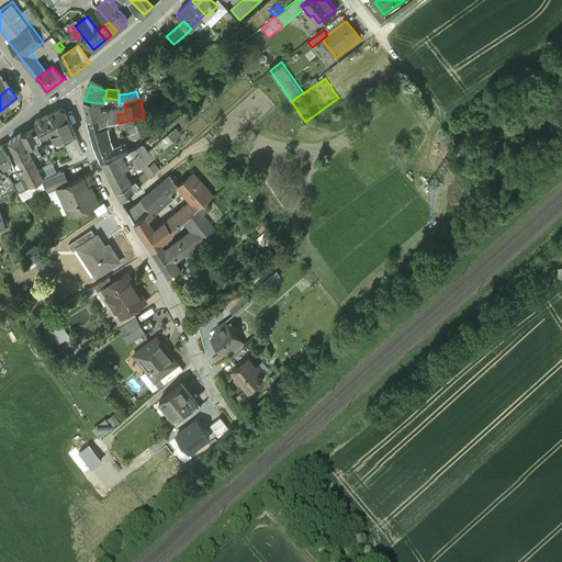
[(98,110),(99,103),(85,101),(86,110),(98,110)]
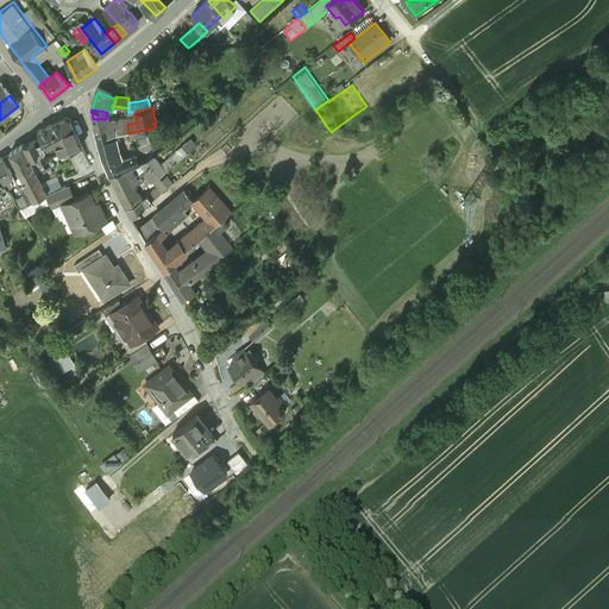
[(69,118),(38,133),(41,138),(45,149),(56,145),(61,156),(82,149),(69,118)]
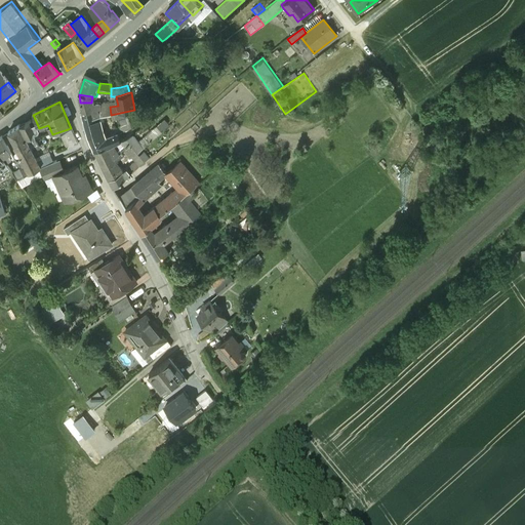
[(110,107),(118,106),(117,102),(101,104),(101,117),(111,115),(110,107)]
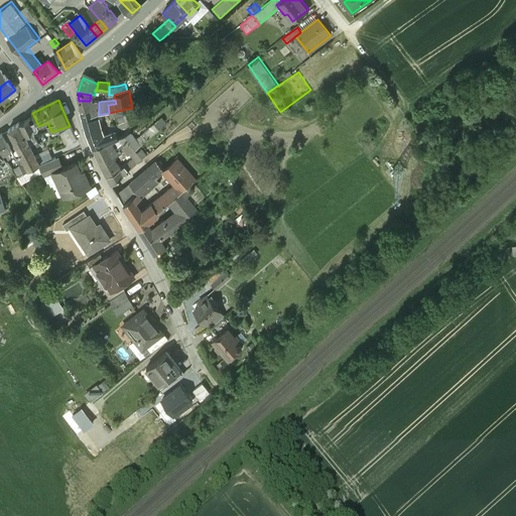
[(99,102),(90,101),(79,101),(82,110),(89,110),(91,117),(92,117),(99,115),(99,102)]
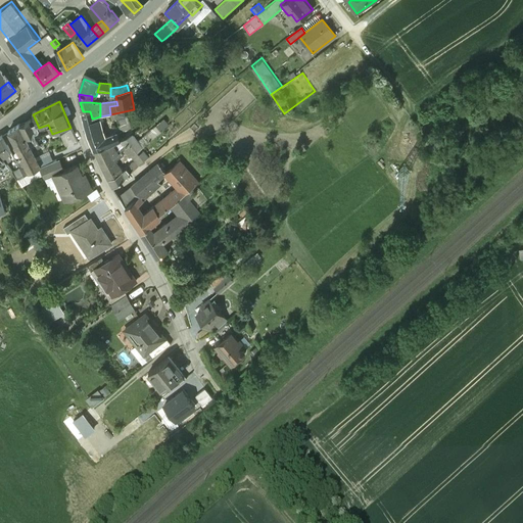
[(92,119),(90,111),(83,111),(88,136),(89,137),(97,134),(93,119),(92,119)]
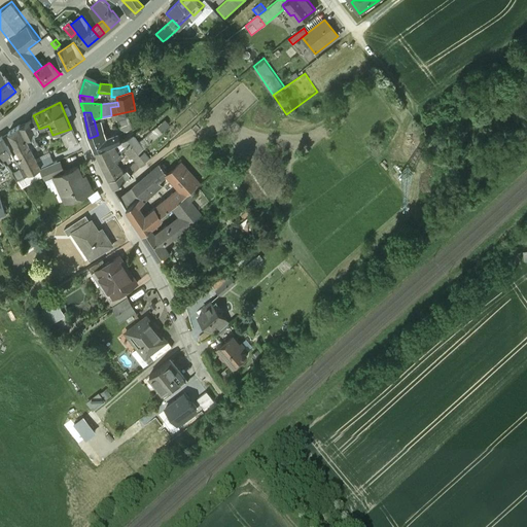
[(111,116),(112,121),(126,118),(124,113),(111,116)]
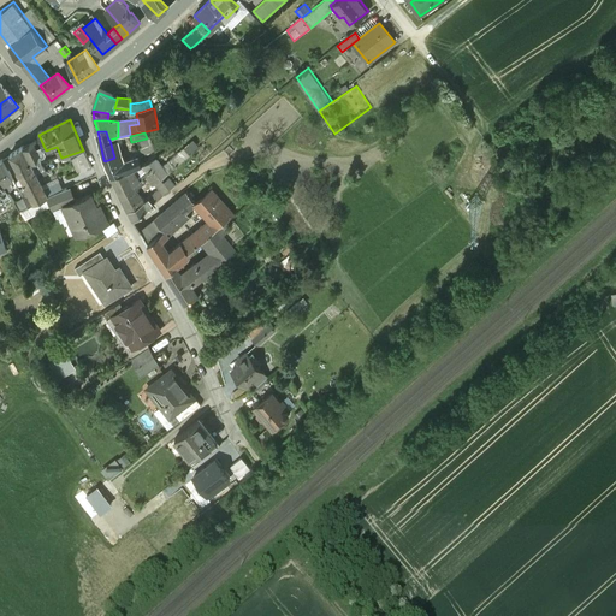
[(122,144),(119,137),(110,140),(114,158),(120,157),(117,146),(122,144)]
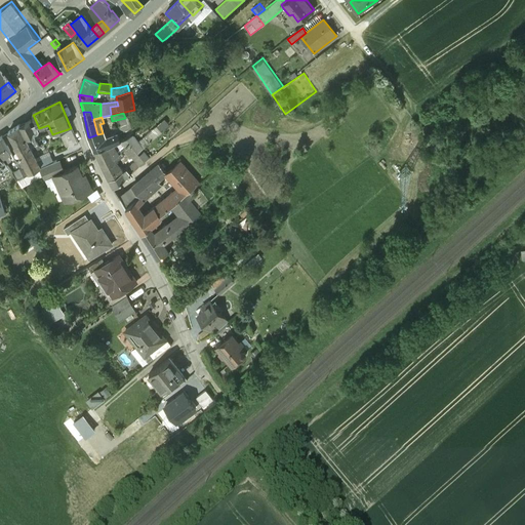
[(35,119),(18,127),(26,140),(33,136),(32,135),(33,131),(36,132),(39,131),(40,129),(39,128),(35,119)]
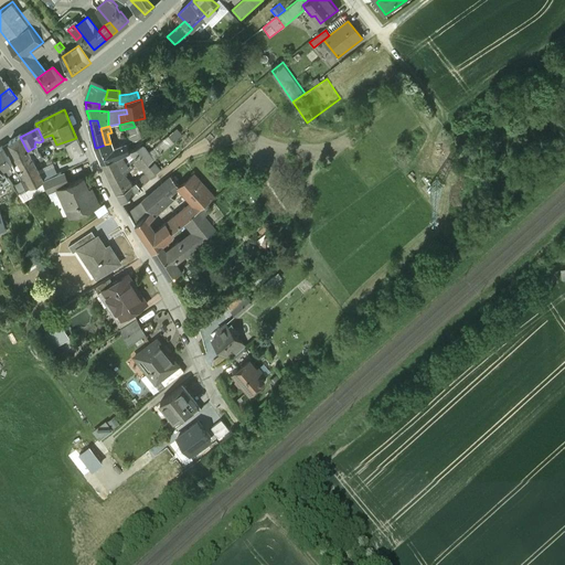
[(138,128),(128,131),(130,137),(140,134),(138,128)]
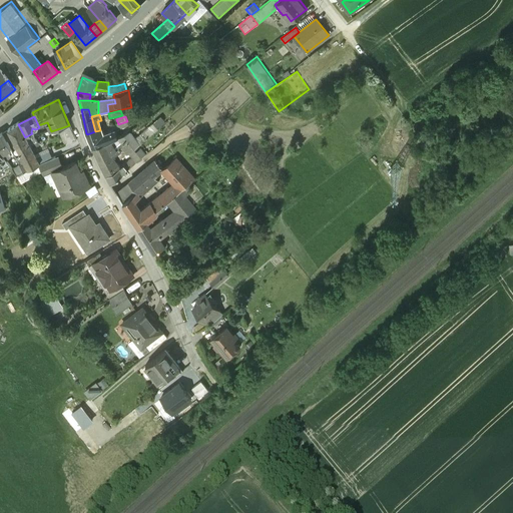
[(127,121),(116,125),(118,131),(129,127),(127,121)]
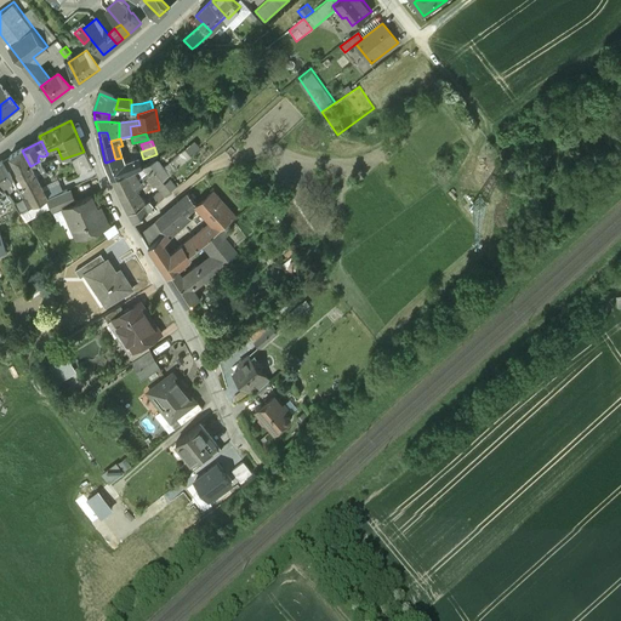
[(164,180),(192,155),(186,148),(164,166),(158,159),(152,163),(155,167),(164,180)]
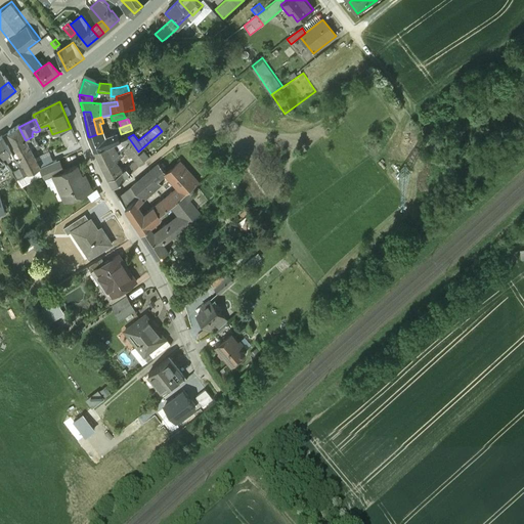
[(26,140),(18,127),(8,134),(20,159),(32,153),(29,146),(26,140)]
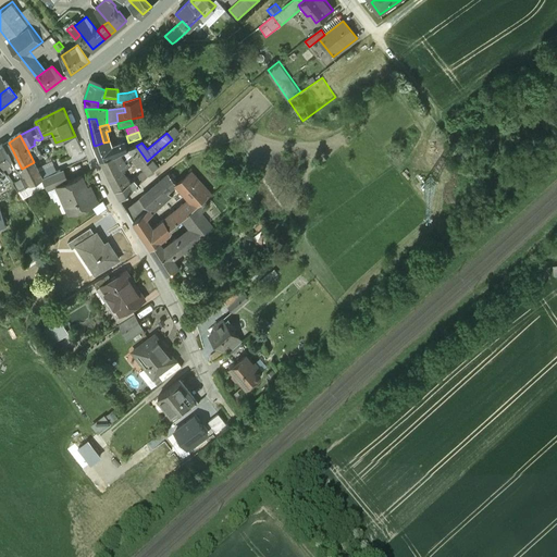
[(71,156),(79,151),(75,139),(65,144),(71,156)]
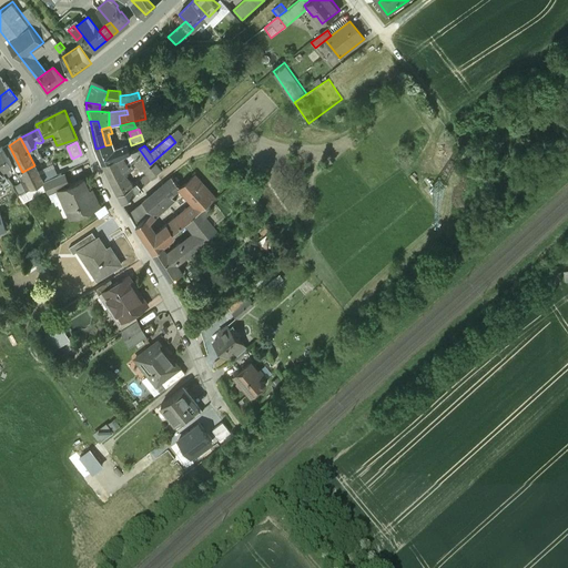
[(109,152),(105,145),(97,149),(100,155),(109,152)]
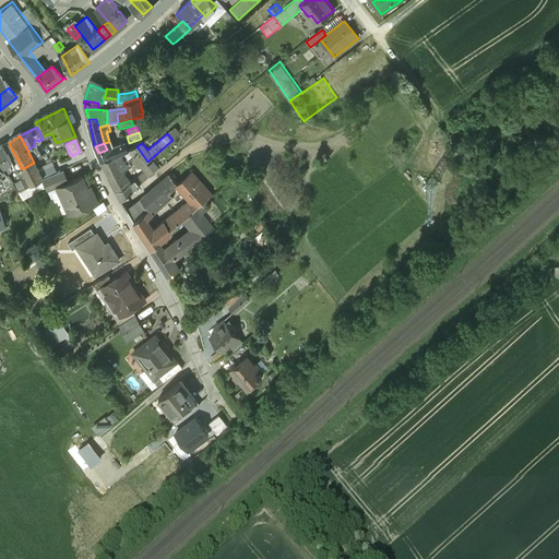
[(126,143),(107,150),(98,153),(102,162),(114,157),(118,155),(129,151),(126,143)]
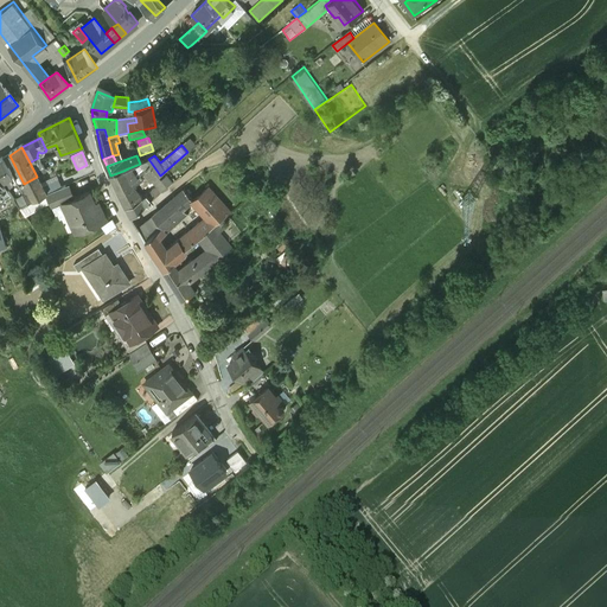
[(42,166),(38,158),(30,163),(33,170),(42,166)]
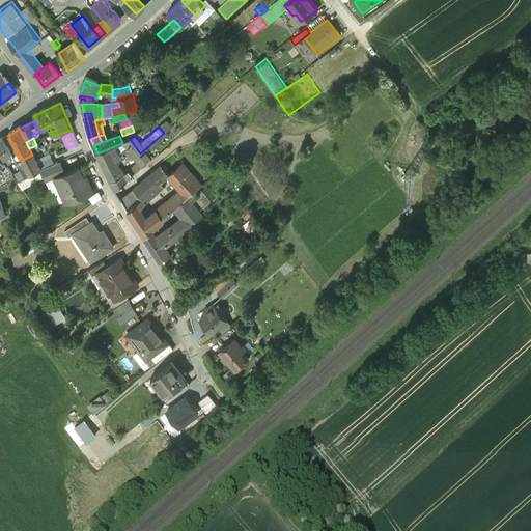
[(11,157),(2,139),(0,140),(0,158),(2,162),(3,162),(11,157)]
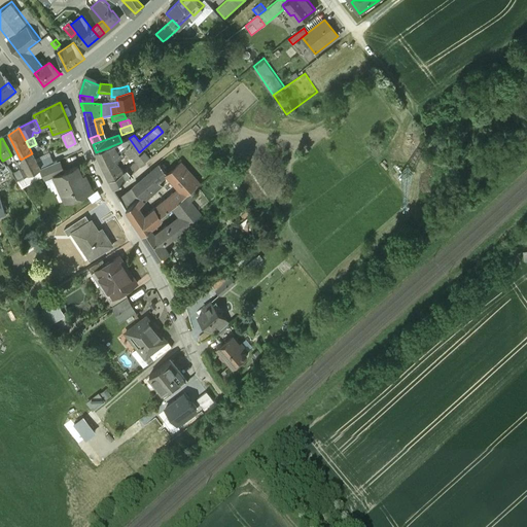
[(111,147),(114,151),(116,150),(118,155),(132,142),(129,138),(111,147)]
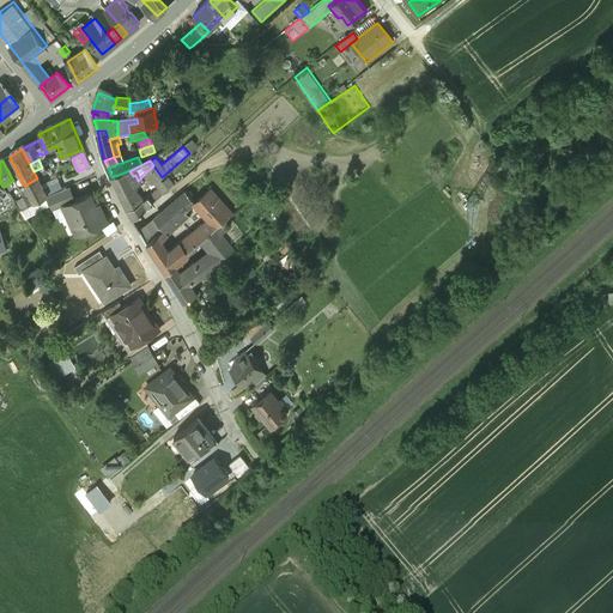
[(162,177),(153,165),(147,174),(155,184),(162,177)]
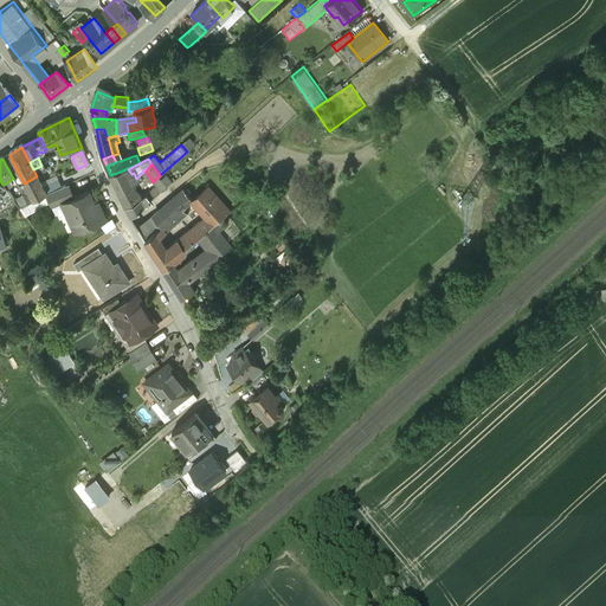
[(123,171),(110,175),(117,192),(131,185),(136,179),(134,173),(131,174),(128,168),(123,171)]
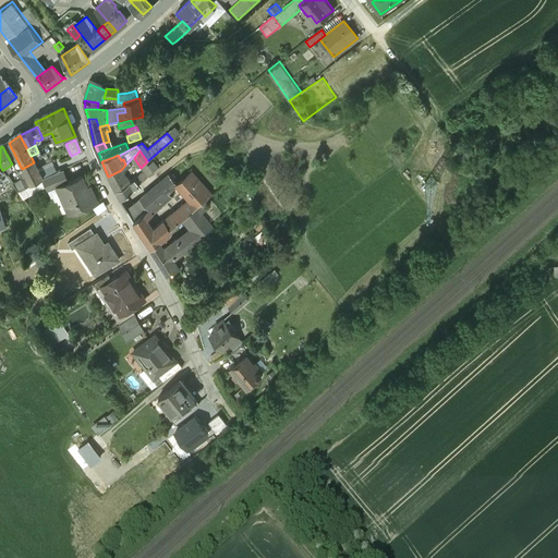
[(160,167),(154,159),(148,164),(155,171),(160,167)]
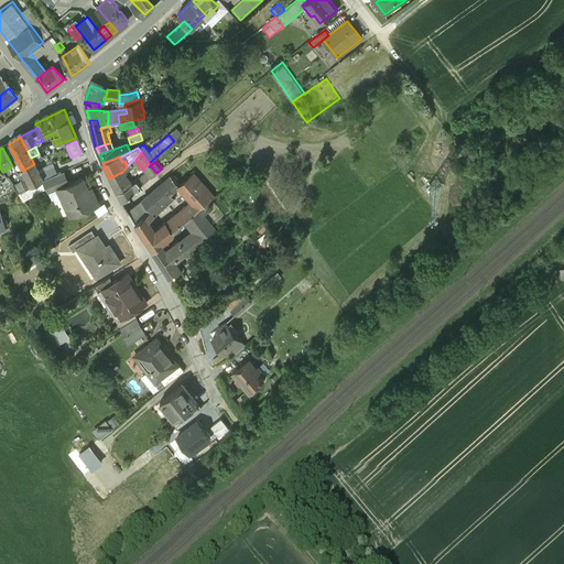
[(0,167),(0,192),(1,192),(3,190),(6,187),(10,184),(4,176),(6,176),(3,172),(2,172),(0,167)]
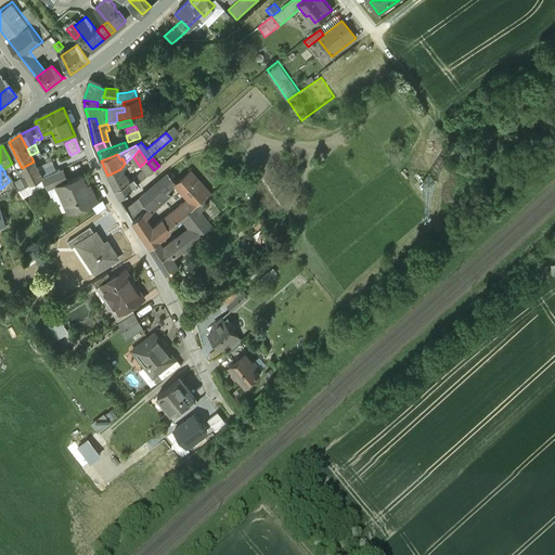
[(154,170),(151,165),(144,169),(146,172),(142,176),(144,179),(154,170)]
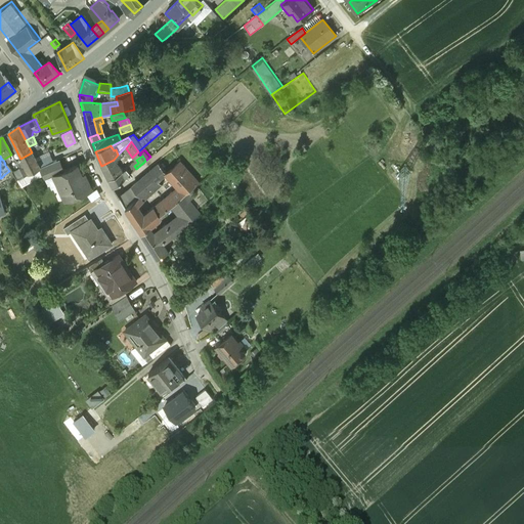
[(36,160),(25,166),(29,175),(40,169),(36,160)]
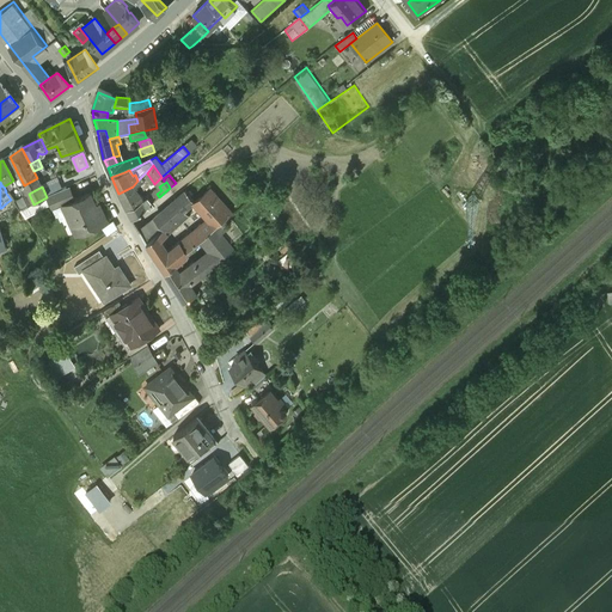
[(138,193),(133,187),(118,194),(123,201),(138,193)]
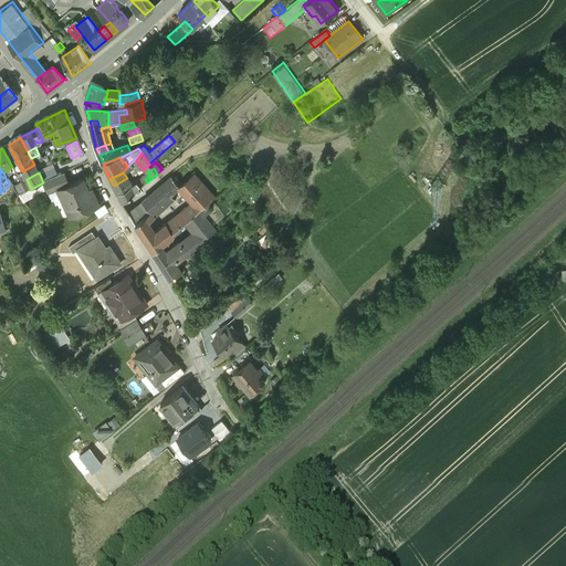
[(133,186),(137,192),(147,182),(145,179),(149,176),(148,174),(133,186)]
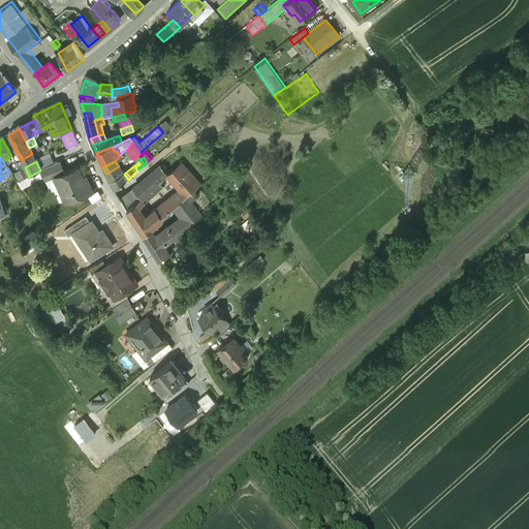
[(161,165),(133,189),(145,203),(147,206),(152,200),(150,198),(172,179),(180,189),(157,209),(161,217),(164,213),(167,212),(176,206),(175,205),(187,194),(200,183),(183,162),(168,174),(161,165)]
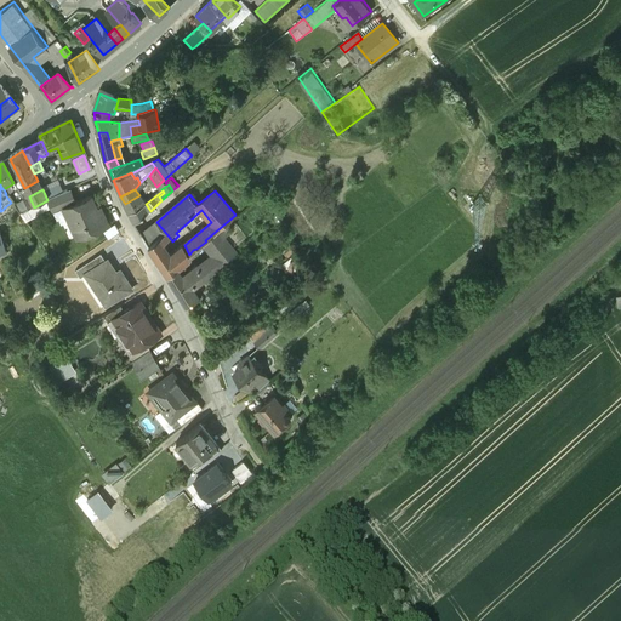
[(47,200),(53,216),(64,211),(63,211),(74,206),(67,192),(47,200)]
